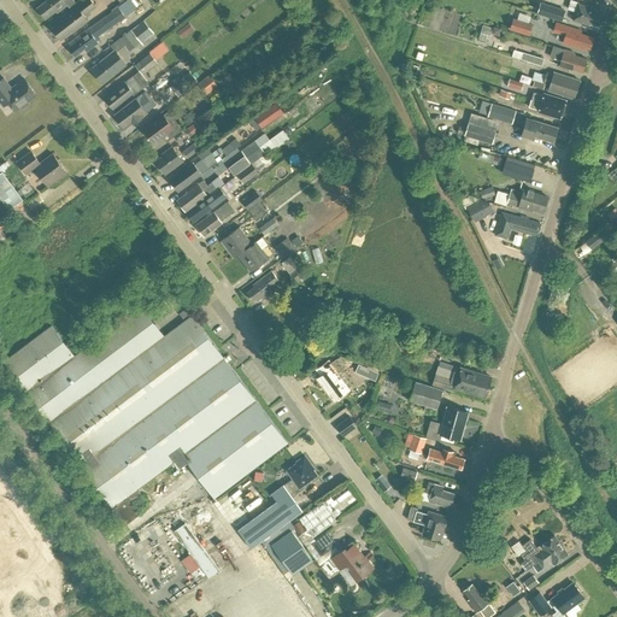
[(46,0),(37,7),(46,19),(56,11),(57,12),(68,5),(70,7),(75,3),(72,0),(46,0)]
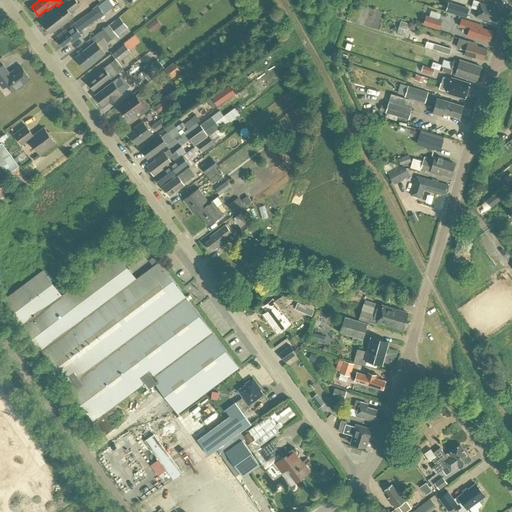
[(69,13),(79,5),(74,0),(70,0),(54,12),(55,13),(43,23),(50,33),(59,26),(59,27),(72,17),(69,13)]
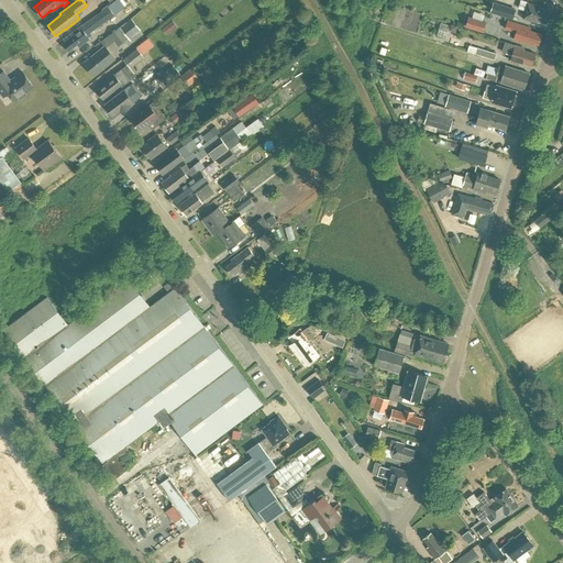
[(80,26),(63,40),(64,42),(62,44),(68,52),(77,45),(78,47),(89,40),(86,35),(113,15),(114,15),(125,8),(119,0),(116,0),(108,7),(107,6),(101,9),(102,10),(80,26)]
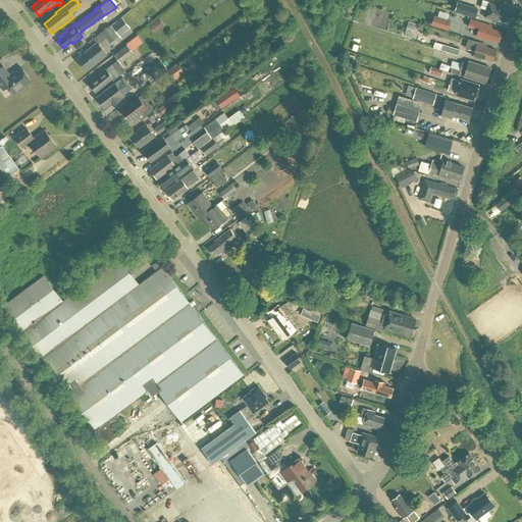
[(506,22),(510,11),(502,8),(503,7),(483,1),(480,8),(486,10),(484,17),(499,21),(499,20),(506,22)]
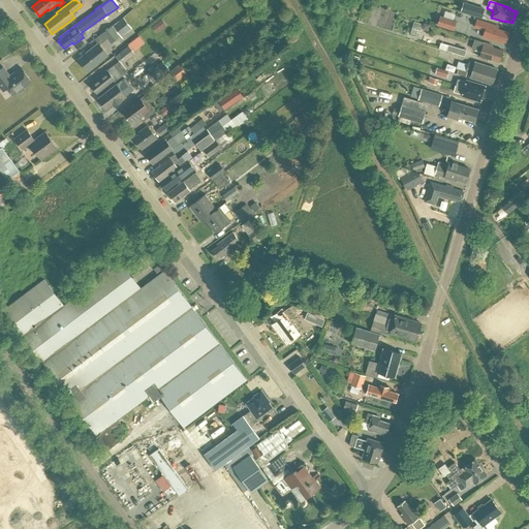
[(485,8),(463,2),(460,11),(481,19),(485,8)]
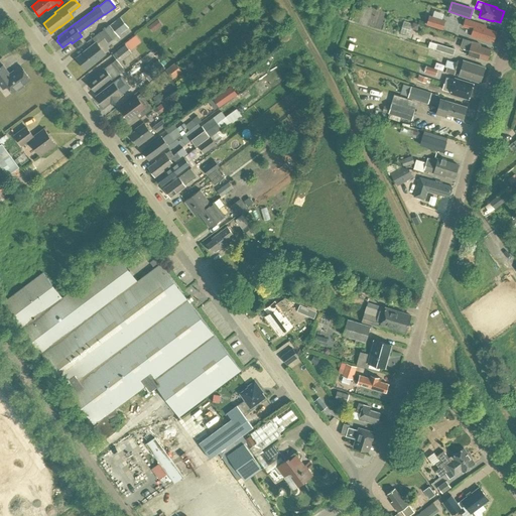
[(426,24),(442,29),(445,20),(429,15),(426,24)]
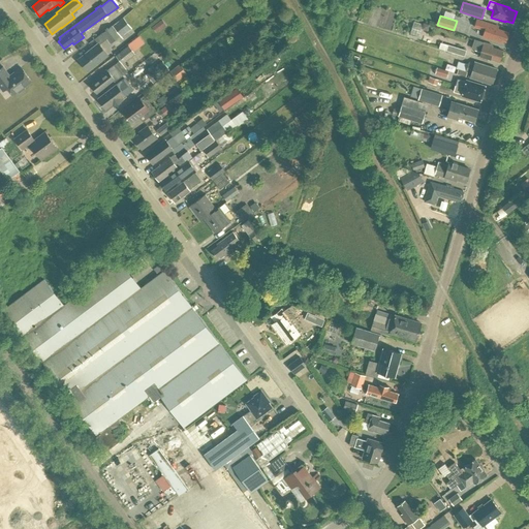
[(505,42),(508,33),(497,29),(498,27),(476,20),(474,27),(485,30),(483,37),(501,43),(502,41),(505,42)]
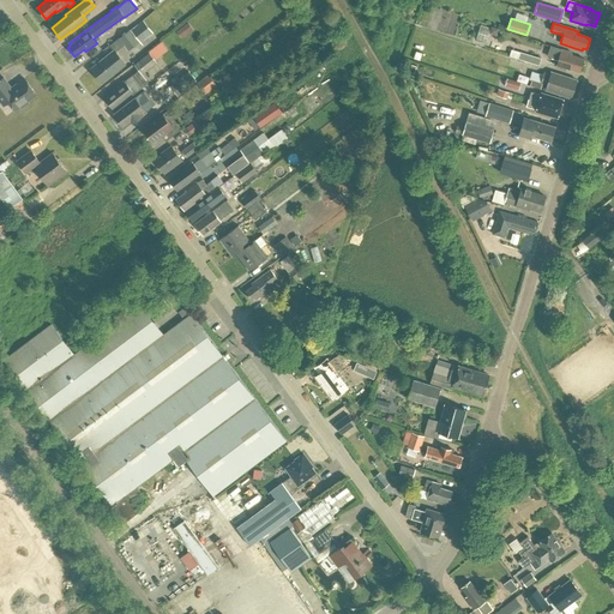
[(474,38),(485,41),(488,28),(477,24),(474,38)]
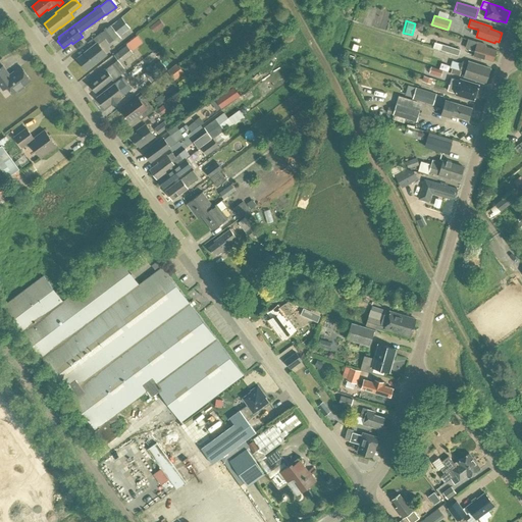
[(155,23),(150,28),(155,33),(159,30),(155,23)]
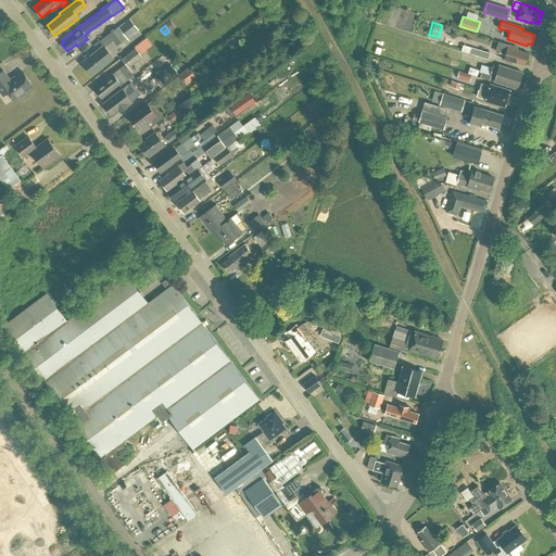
[(117,27),(116,28),(106,36),(115,47),(126,38),(117,27)]
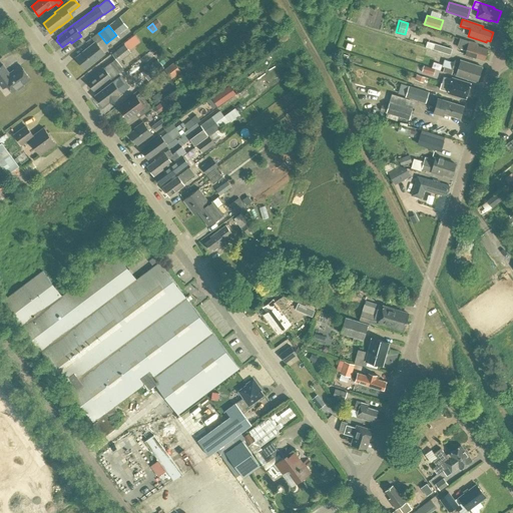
[(116,58),(118,62),(131,52),(129,50),(140,41),(134,34),(124,43),(125,44),(112,54),(116,58)]
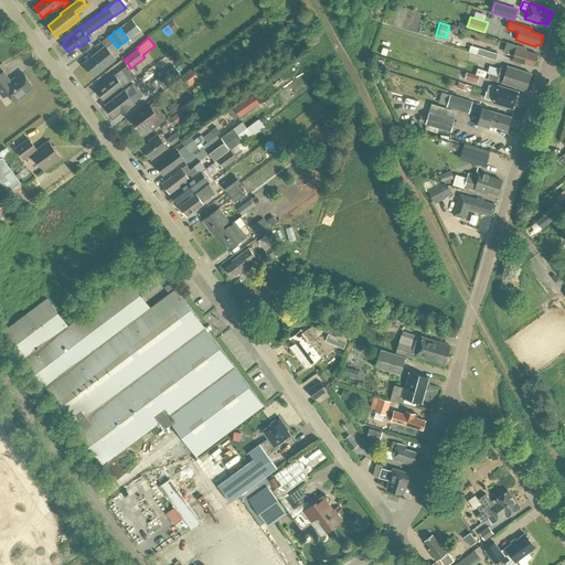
[(460,48),(462,41),(454,39),(451,45),(460,48)]
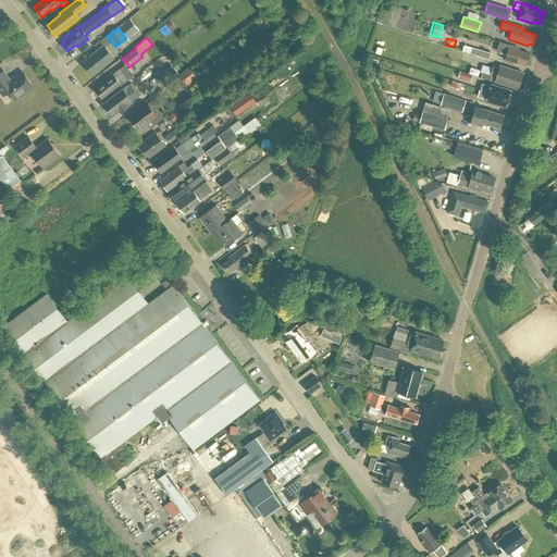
[(510,45),(499,41),(496,51),(507,54),(505,62),(514,64),(514,62),(525,65),(529,53),(518,50),(518,48),(509,46),(510,45)]
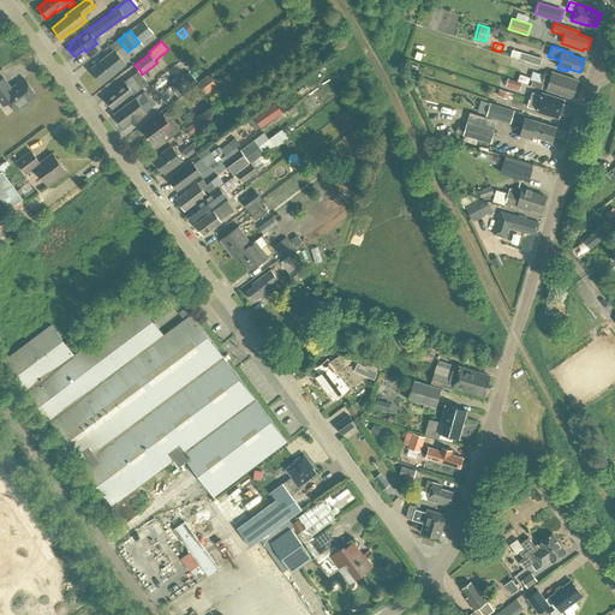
[(101,83),(125,65),(114,51),(90,69),(101,83)]
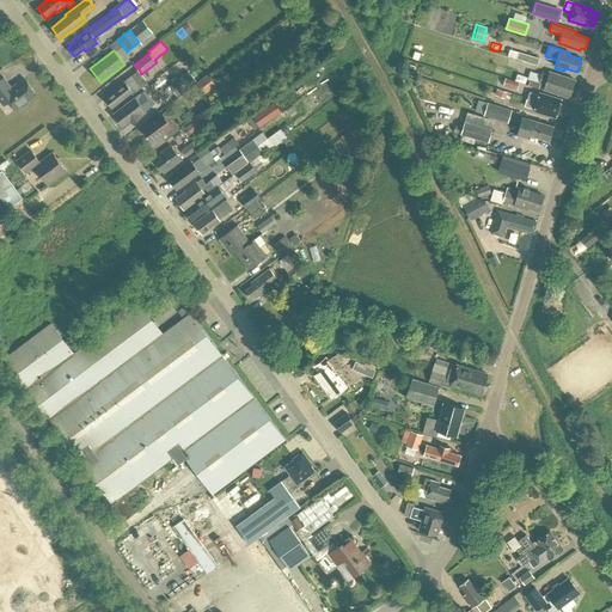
[(516,59),(537,65),(539,59),(518,51),(516,59)]
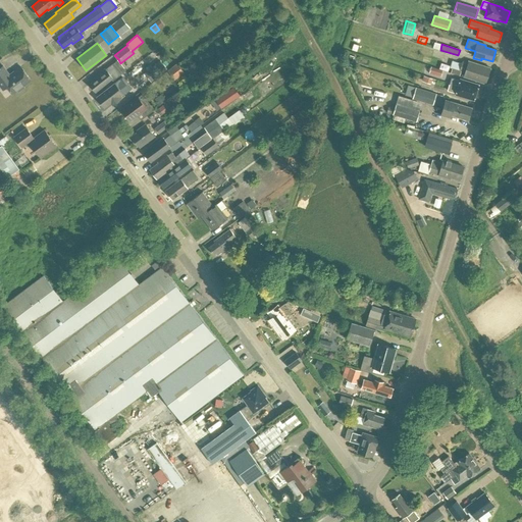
[(431,57),(433,51),(423,48),(421,54),(426,55),(431,57)]
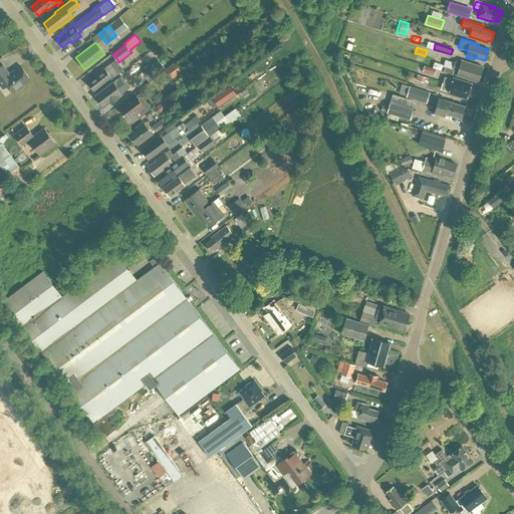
[(455,62),(445,59),(443,66),(457,71),(456,75),(479,82),(483,67),(462,61),(461,62),(455,60),(455,62)]
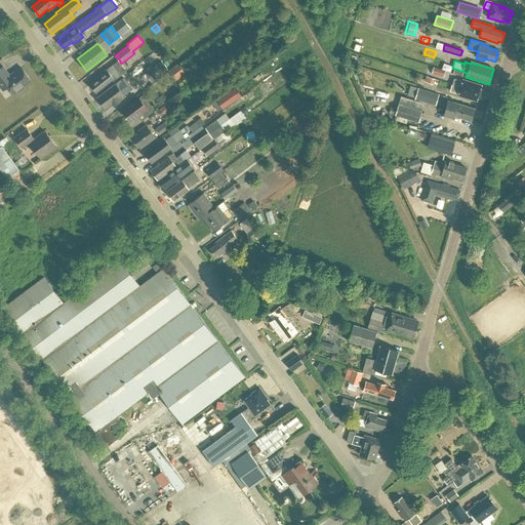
[(168,70),(161,62),(146,73),(153,82),(168,70)]
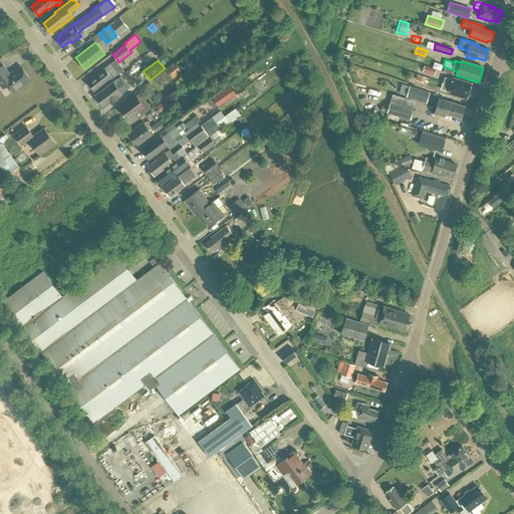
[(172,78),(182,71),(174,62),(165,69),(172,78)]
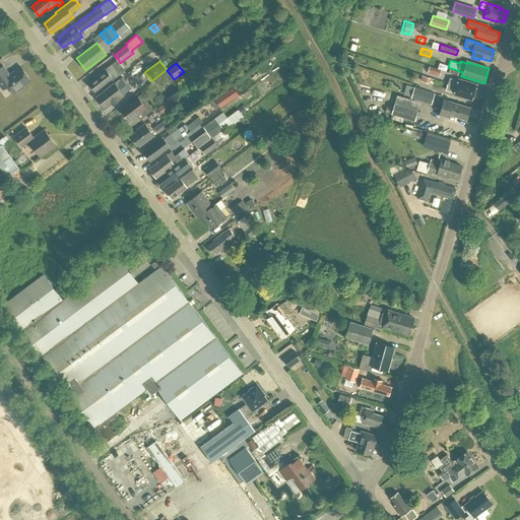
[(106,69),(105,68),(89,80),(91,82),(89,84),(95,91),(111,79),(113,81),(121,74),(112,64),(106,69)]
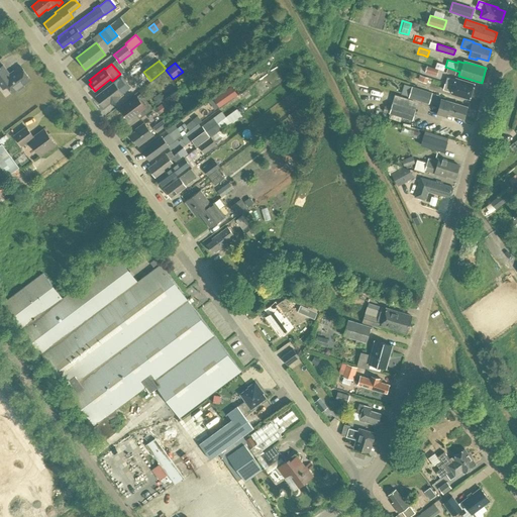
[(281,65),(274,68),(280,79),(287,76),(281,65)]
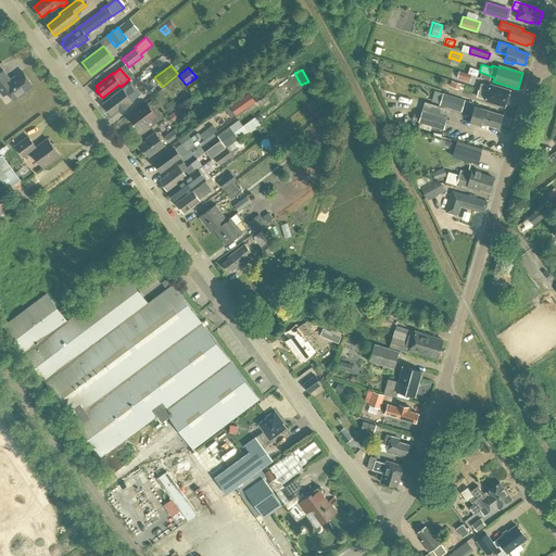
[(26,93),(25,92),(34,86),(23,72),(11,80),(3,71),(0,73),(0,91),(2,95),(7,91),(14,101),(19,97),(20,98),(26,93)]
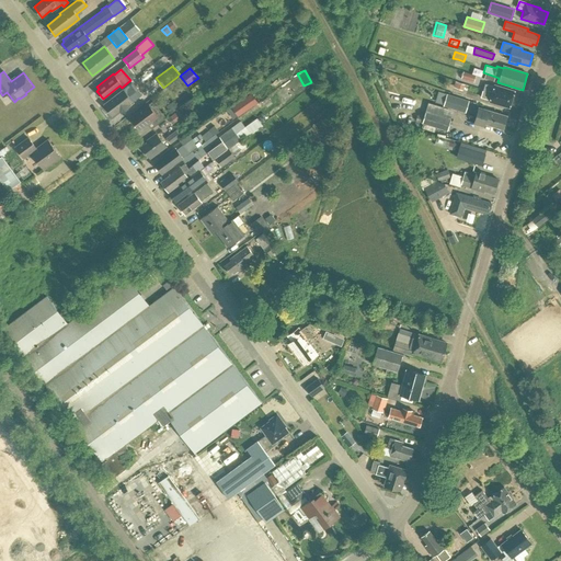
[(461,78),(473,82),(476,76),(464,71),(461,78)]
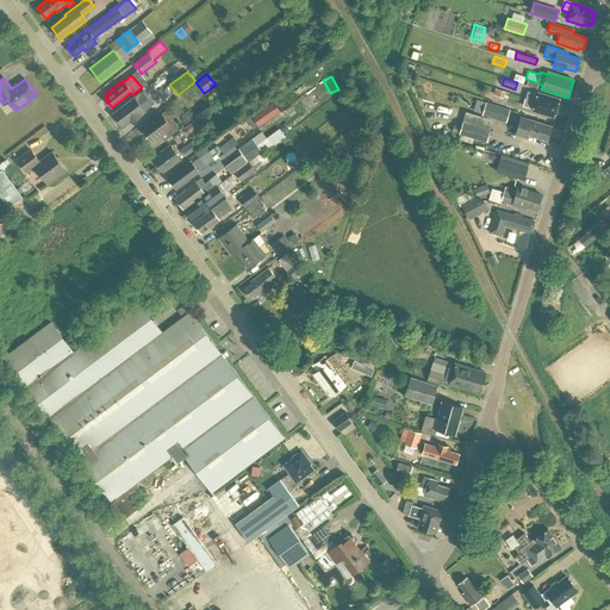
[(556,109),(560,99),(539,93),(537,94),(528,92),(526,99),(556,109)]
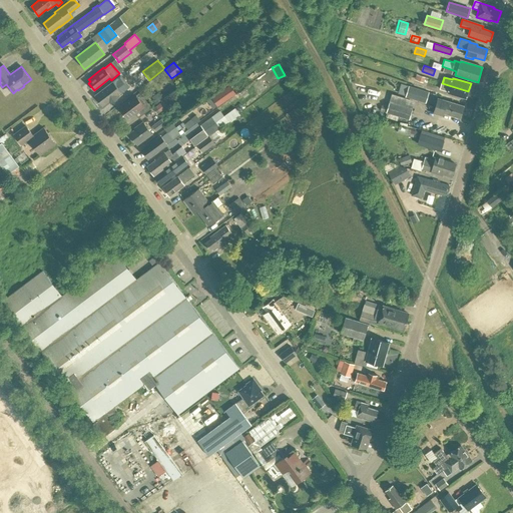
[(117,88),(122,85),(117,78),(94,95),(102,106),(109,101),(110,103),(118,97),(117,95),(120,92),(117,88)]
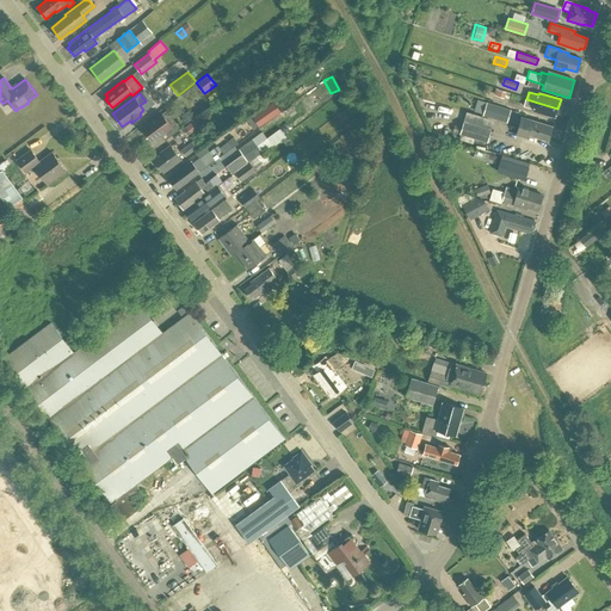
[(555,118),(557,109),(526,99),(524,106),(534,110),(534,111),(555,118)]
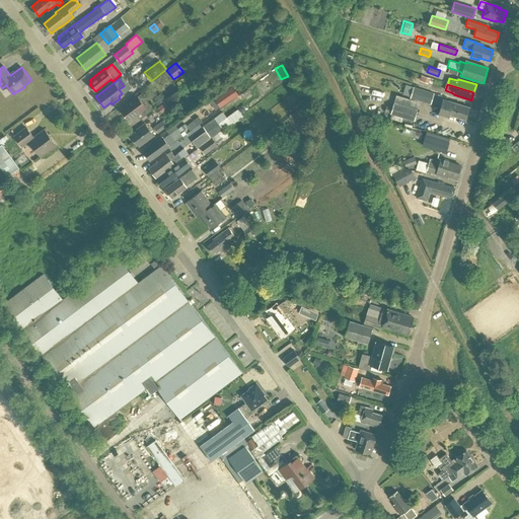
[(232,85),(214,98),(220,107),(238,94),(232,85)]
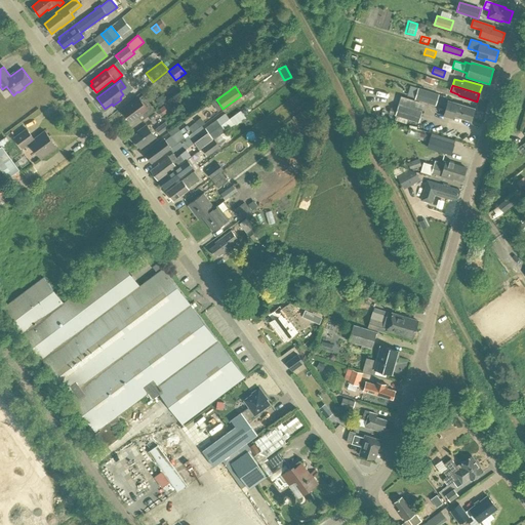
[(414,99),(436,106),(439,94),(418,87),(414,99)]
